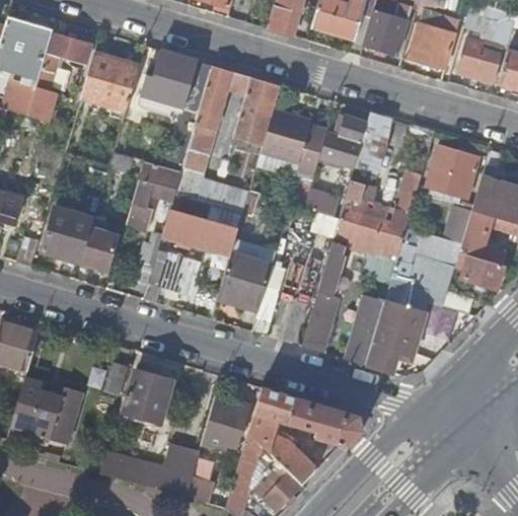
[(269,28),(294,35),(304,0),(287,0),(285,7),(276,5),(269,28)]
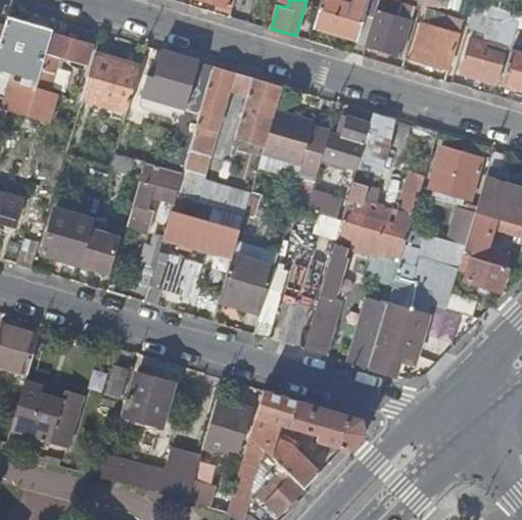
[(324,0),(316,28),(359,41),(369,6),(373,7),(375,0),(369,0),(368,3),(357,0),(343,0),(343,2),(336,0),(324,0)]
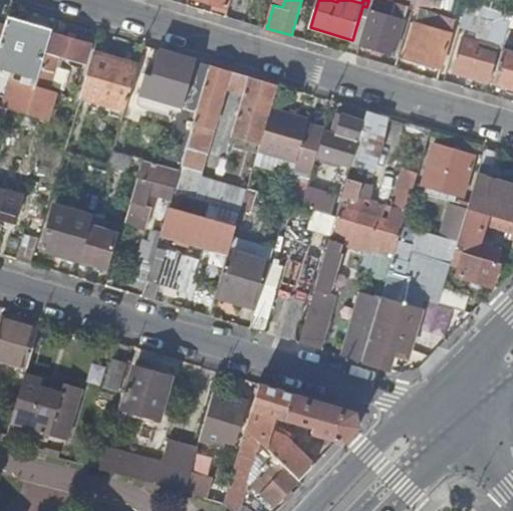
[(431,17),(435,0),(417,0),(413,12),(431,17)]
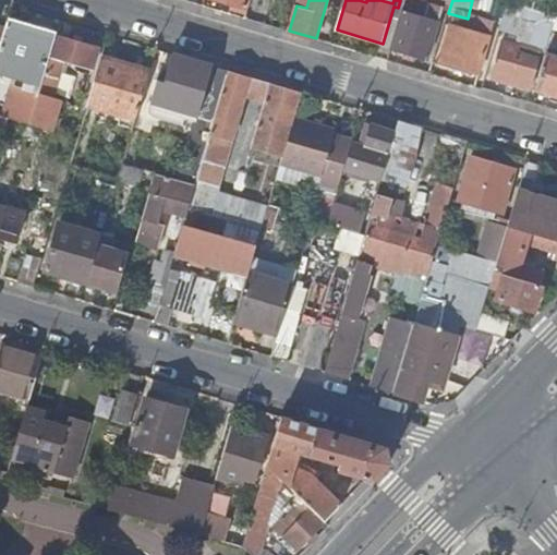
[(548,46),(556,20),(556,16),(509,2),(500,29),(520,35),(523,22),(539,26),(534,41),(548,46)]
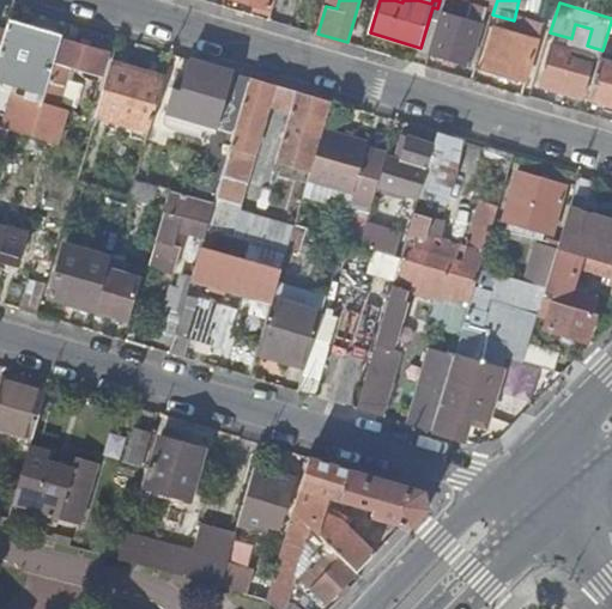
[(443,13),(430,54),(472,65),(486,17),(479,14),(477,23),(443,13)]
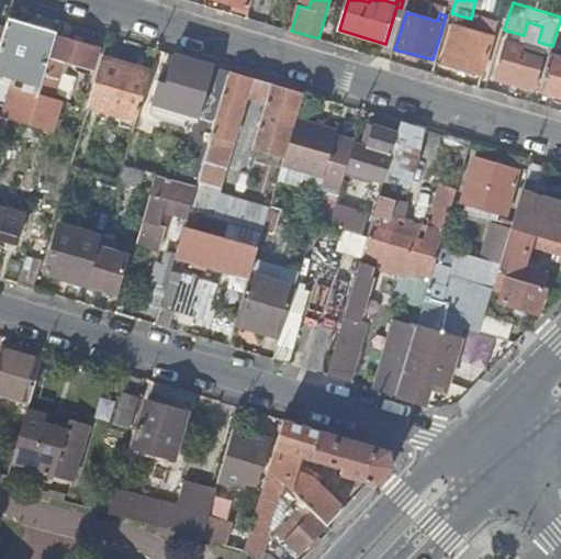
[(478,14),(472,31),(456,26),(444,63),(483,75),(500,21),(478,14)]
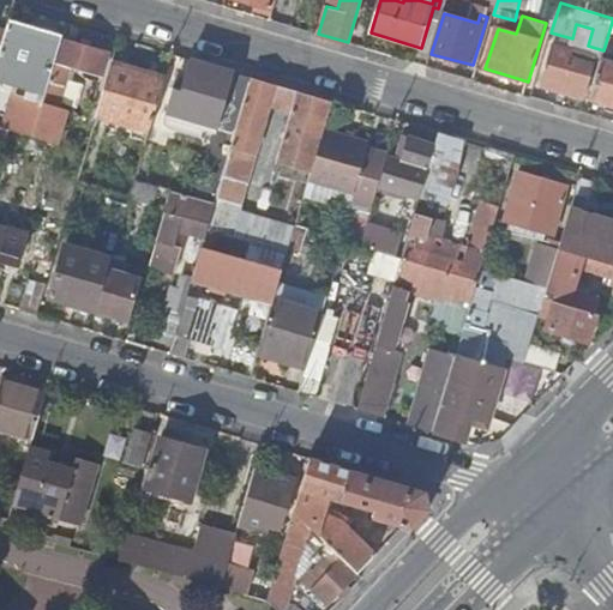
[(0,74),(47,90),(62,40),(8,23),(6,31),(0,52),(0,74)]
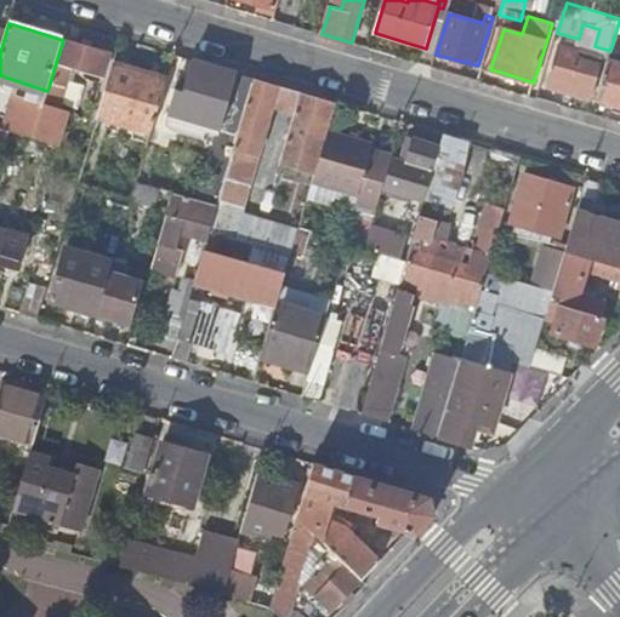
[(33,138),(57,144),(67,113),(58,110),(69,73),(74,74),(75,69),(103,78),(111,53),(63,40),(47,91),(33,138)]
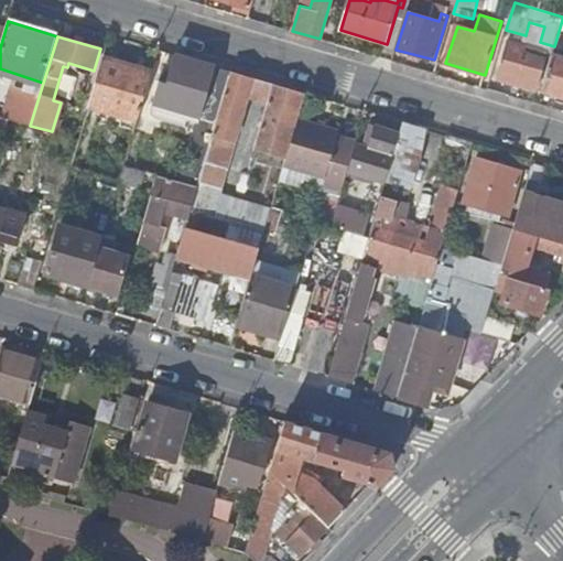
[(541,60),(543,51),(509,41),(504,61),(505,61),(499,77),(539,89),(548,62),(541,60)]
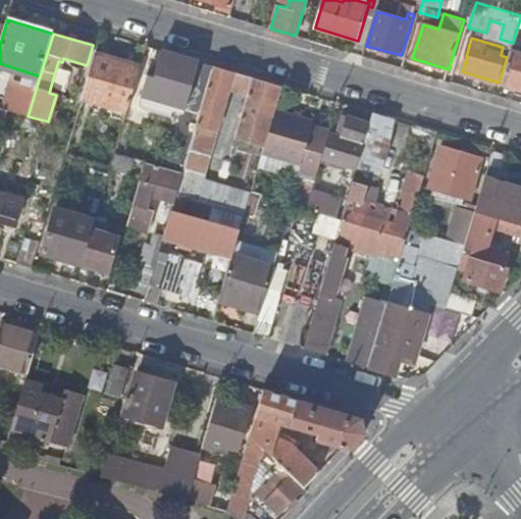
[(186,108),(200,112),(214,65),(199,61),(161,50),(154,75),(148,73),(141,95),(186,108)]
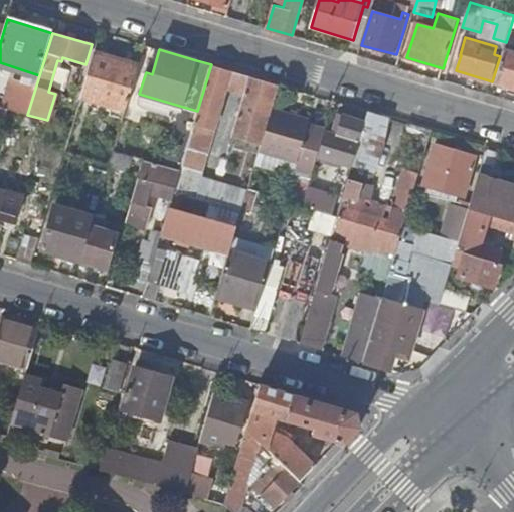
[(513,52),(504,49),(495,82),(513,89),(513,52)]
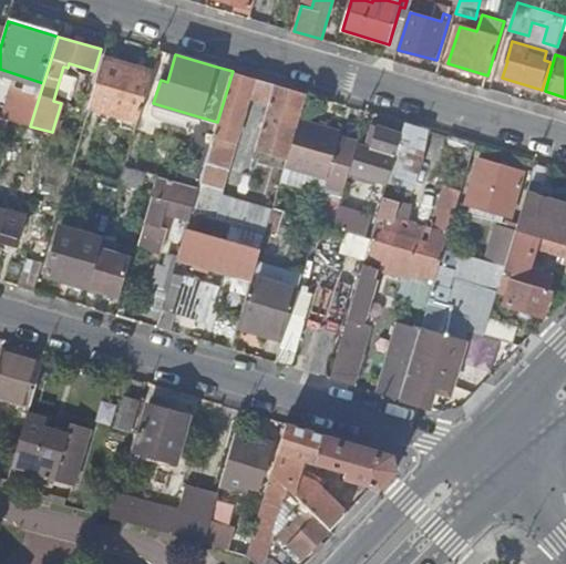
[(89,108),(139,122),(153,71),(104,57),(89,108)]
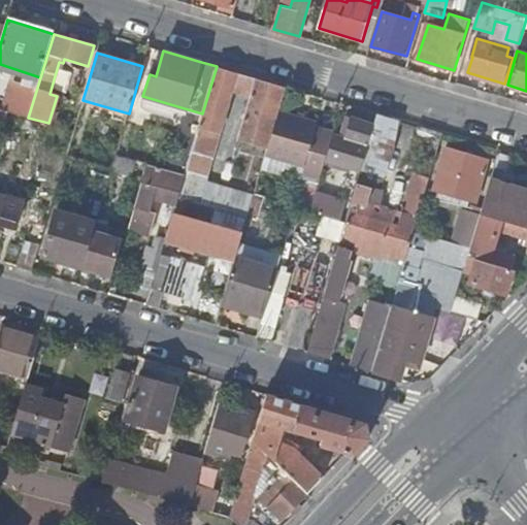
[(267,149),(278,111),(286,87),(217,66),(202,113),(186,170),(206,176),(231,89),(251,94),(237,139),(267,149)]
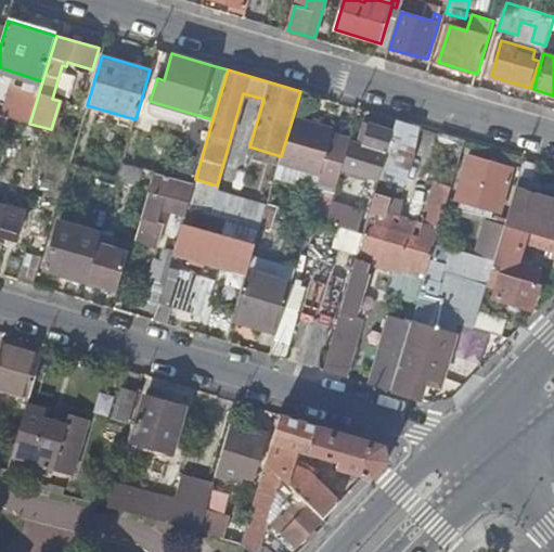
[(318,183),(336,189),(351,137),(333,131),(333,129),(293,117),(281,156),(279,164),(320,176),(318,183)]
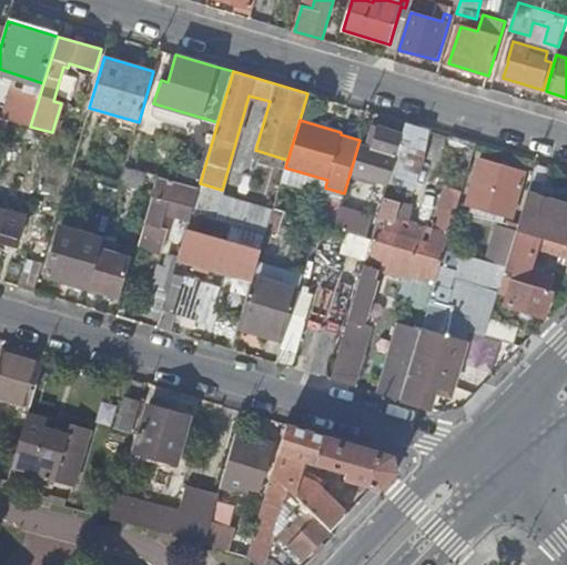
[(373,150),(395,157),(405,122),(398,120),(395,131),(380,127),(373,150)]
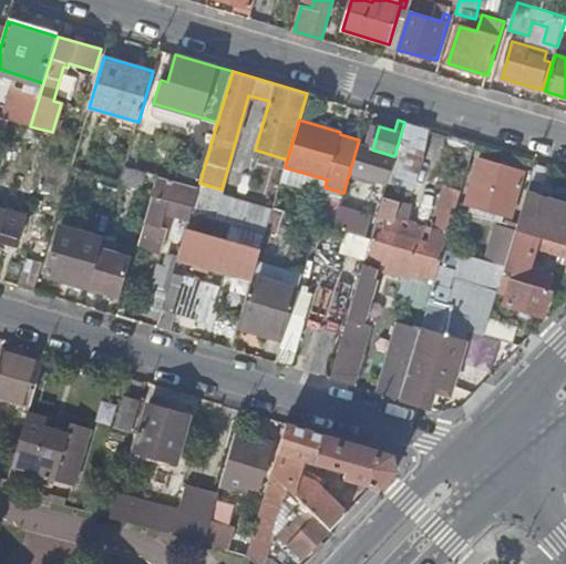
[(394,156),(387,183),(413,192),(424,157),(429,130),(404,122),(394,156)]
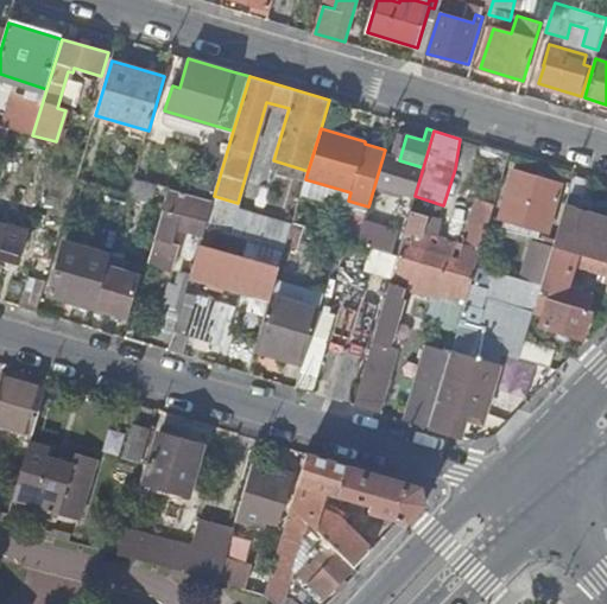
[(499,217),(548,233),(563,184),(513,170),(499,217)]
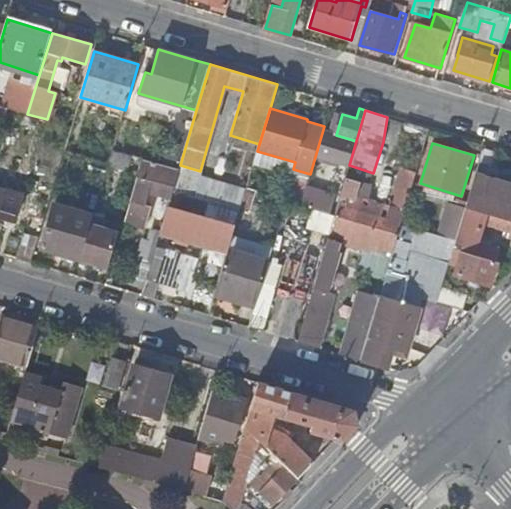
[(127,172),(132,156),(113,150),(109,163),(108,166),(127,172)]
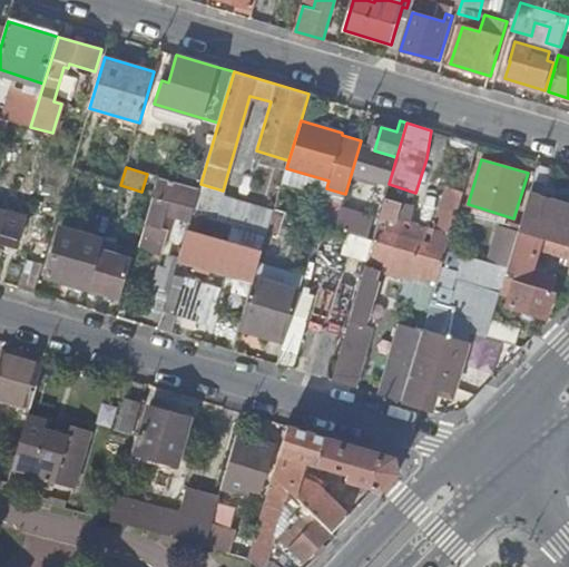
[(187,225),(192,213),(192,211),(198,189),(158,177),(137,248),(162,255),(169,230),(164,227),(166,218),(187,225)]
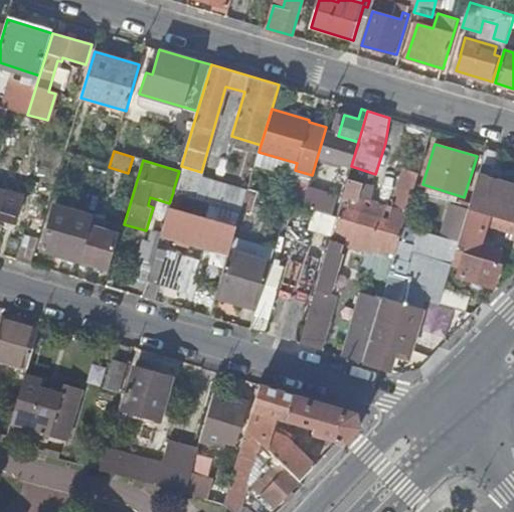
[(513,167),(491,161),(489,170),(487,176),(513,183),(513,167)]
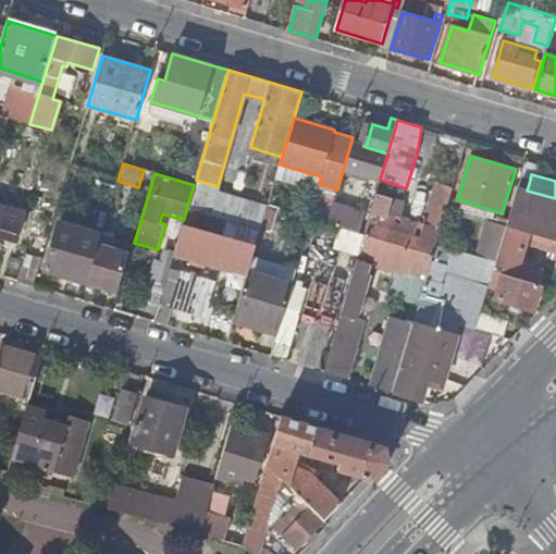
[(210,212),(218,186),(196,180),(194,185),(187,206),(210,212)]
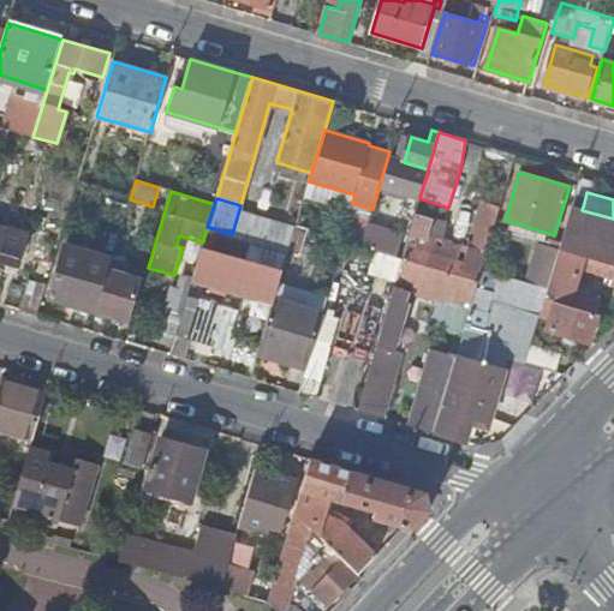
[(478,280),(502,201),(495,198),(493,204),(481,201),(466,249),(442,241),(448,222),(416,213),(403,257),(478,280)]
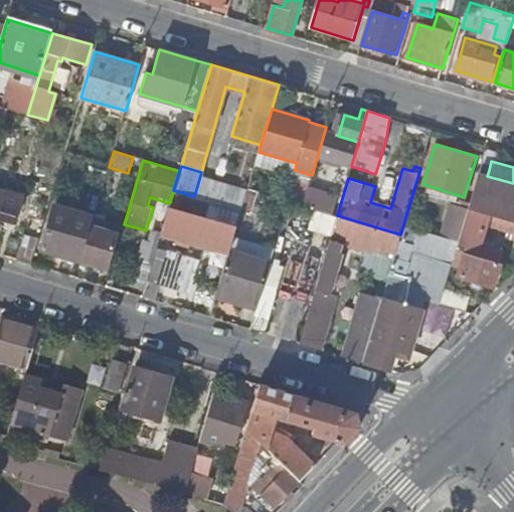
[(481,167),(469,209),(489,215),(491,209),(494,199),(482,194),(487,176),(489,170),(481,167)]
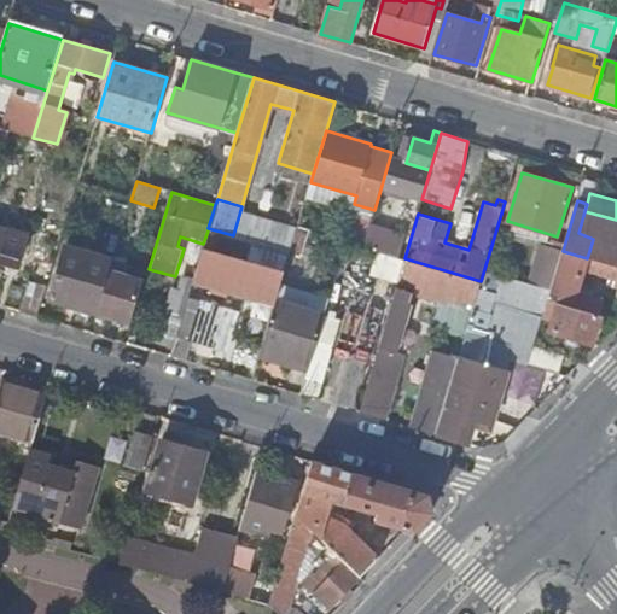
[(290,251),(297,228),(263,218),(255,244),(269,249),(289,253),(290,251)]
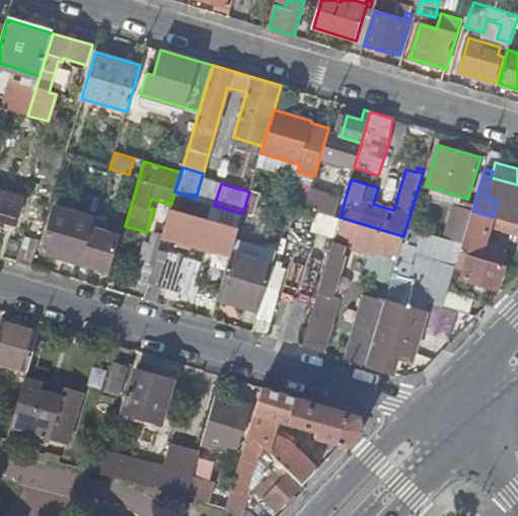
[(0,207),(17,212),(21,198),(3,192),(2,194),(0,192),(0,207)]
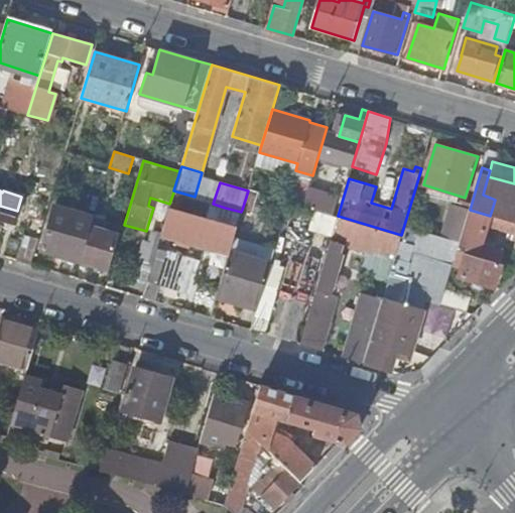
[(252,214),(259,194),(248,190),(242,210),(252,214)]
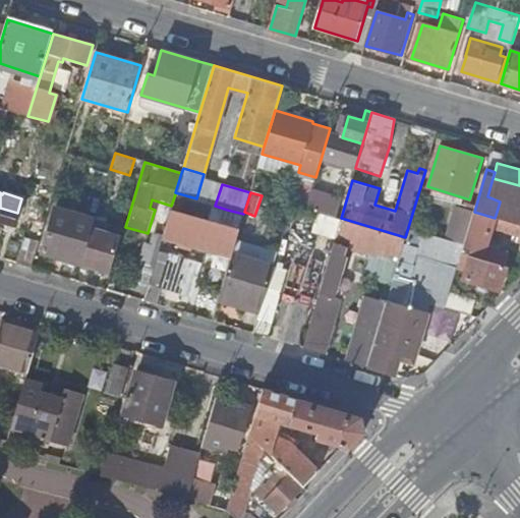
[(175,194),(166,226),(234,244),(243,214),(175,194)]
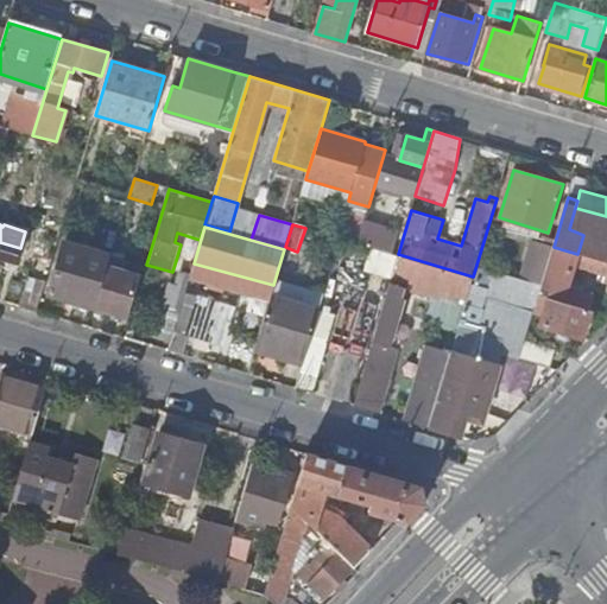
[(107,267),(111,255),(63,242),(49,293),(93,306),(99,283),(102,284),(107,267)]
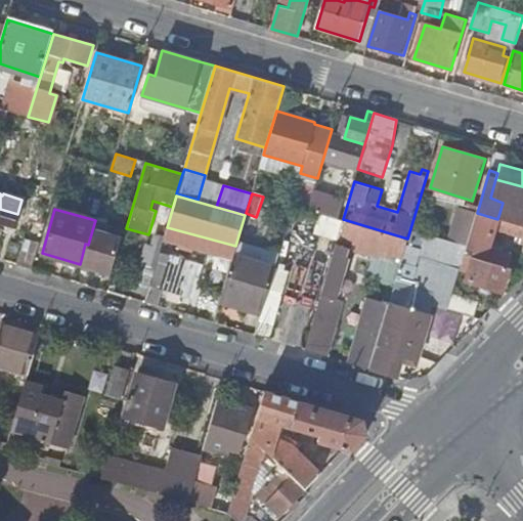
[(321,209),(315,229),(335,235),(341,215),(321,209)]
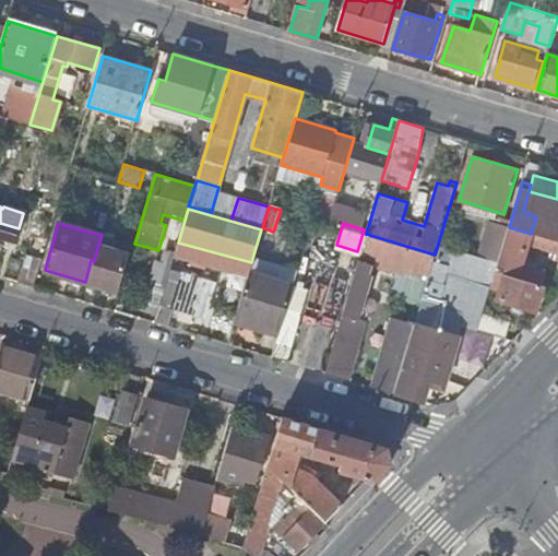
[(482,258),(498,262),(508,228),(491,223),(482,258)]
